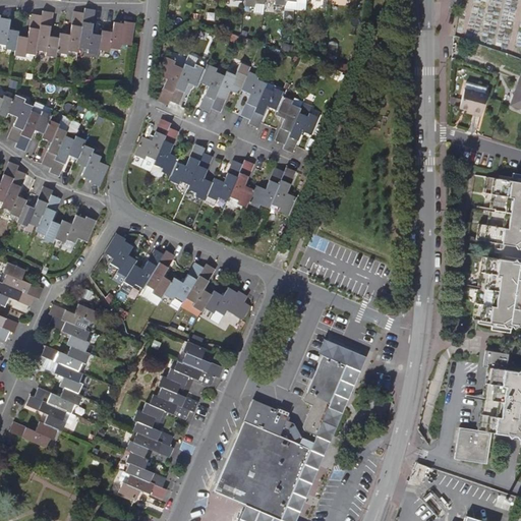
[(285,0),(285,5),(285,7),(298,8),(298,0),(285,0)]
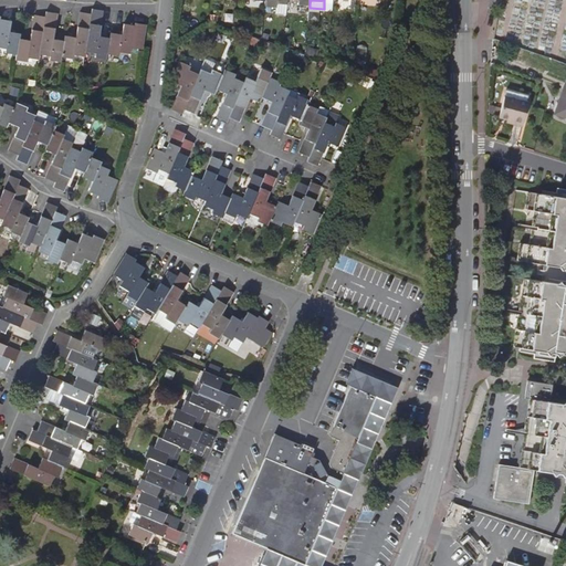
[(92,16),(85,51),(96,53),(96,56),(107,59),(108,54),(111,38),(100,37),(104,11),(92,9),(92,13),(92,16)]
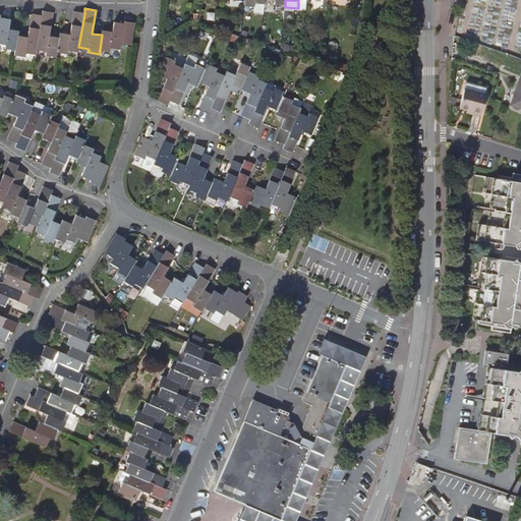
[(43,15),(37,50),(47,51),(46,55),(56,56),(57,52),(59,38),(49,36),(53,12),(43,11),(43,15)]
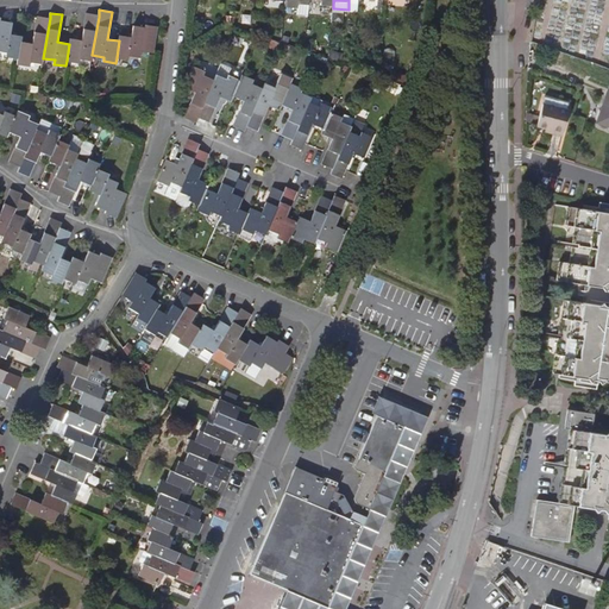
[(69,44),(67,61),(79,63),(80,58),(92,61),(92,55),(99,17),(99,14),(87,13),(82,41),(70,38),(69,44)]
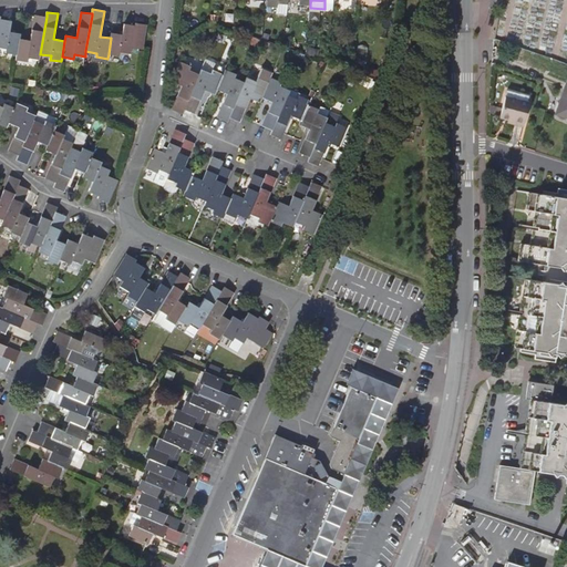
[(20,39),(17,54),(17,59),(28,61),(28,58),(39,59),(40,54),(47,17),(34,14),(30,40),(20,39)]
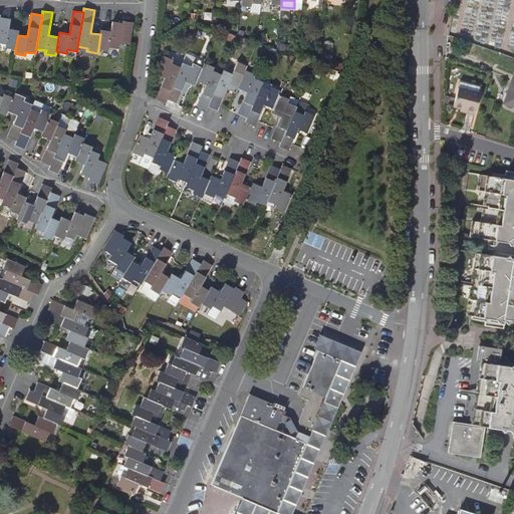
[(0,14),(0,42),(6,44),(5,48),(15,49),(18,35),(19,30),(8,28),(10,19),(0,17),(0,16),(0,15),(0,14)]
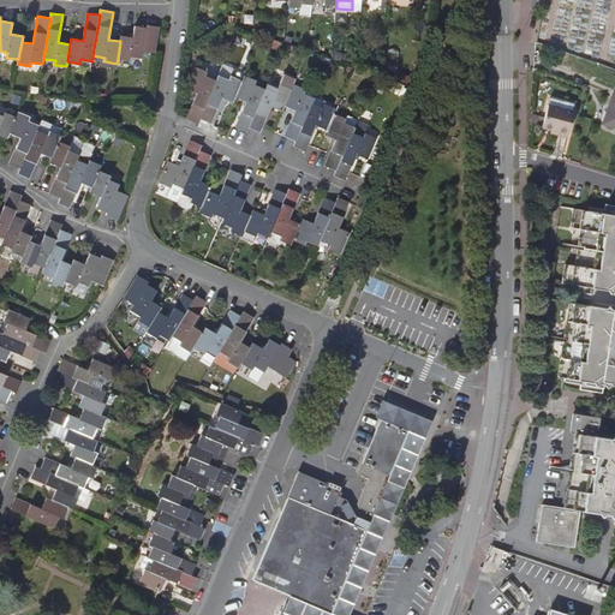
[(120,41),(118,59),(130,60),(131,57),(142,58),(143,51),(155,53),(160,27),(147,25),(147,28),(135,27),(132,37),(120,36),(120,41)]
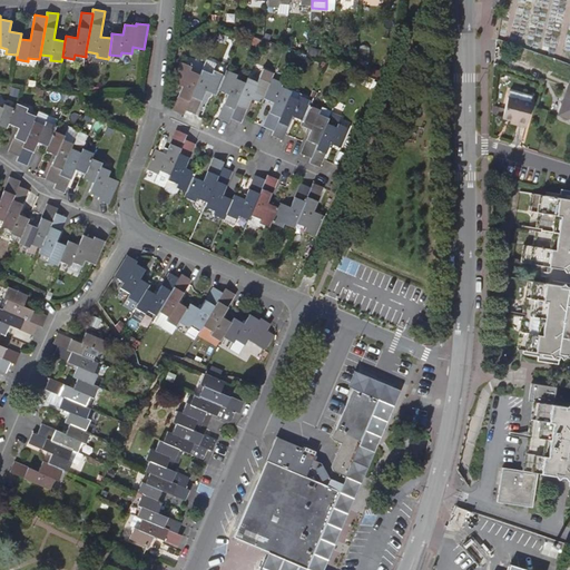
[(188,101),(185,110),(195,115),(206,90),(216,95),(218,90),(218,89),(224,75),(213,70),(216,62),(206,59),(199,75),(188,101)]
